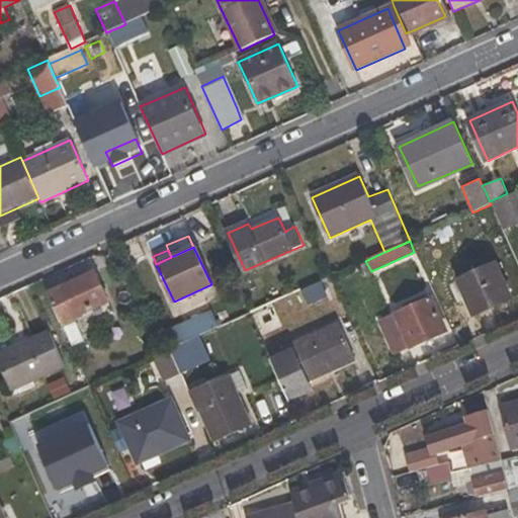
[(460,282),(476,313),(511,297),(496,266),(460,282)]
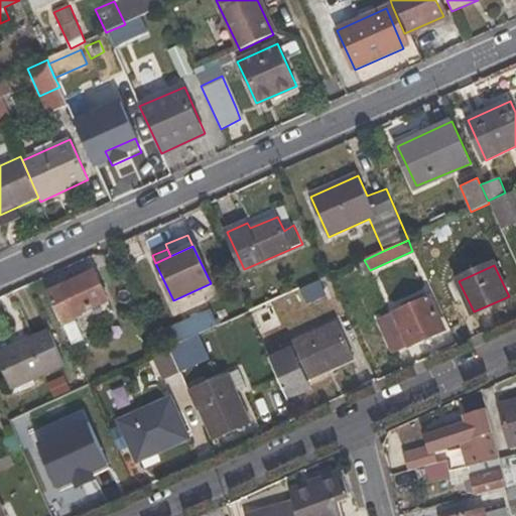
[(105,300),(93,272),(48,293),(59,321),(105,300)]
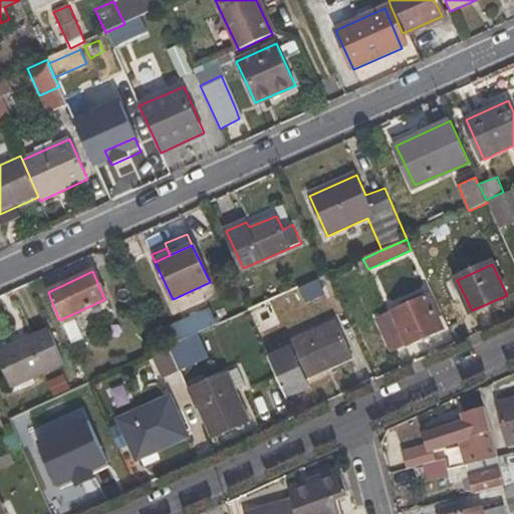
[(378,317),(393,349),(444,328),(428,296),(378,317)]
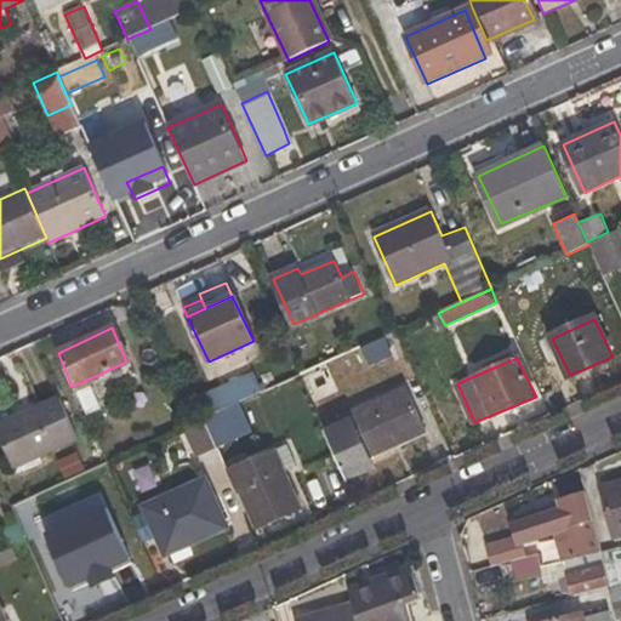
[(223,392),(228,406),(272,387),(267,372),(223,392)]
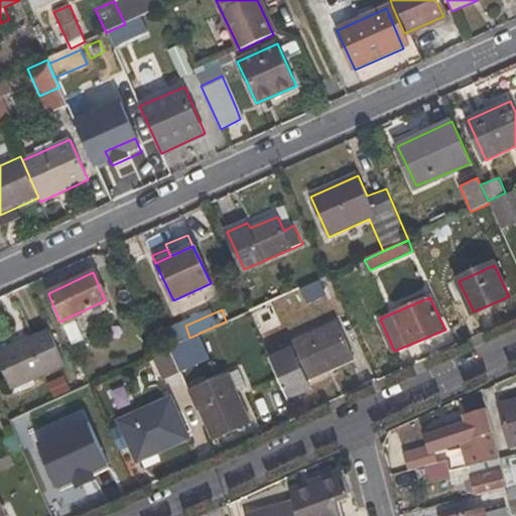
[(85,341),(76,321),(62,328),(72,347),(85,341)]
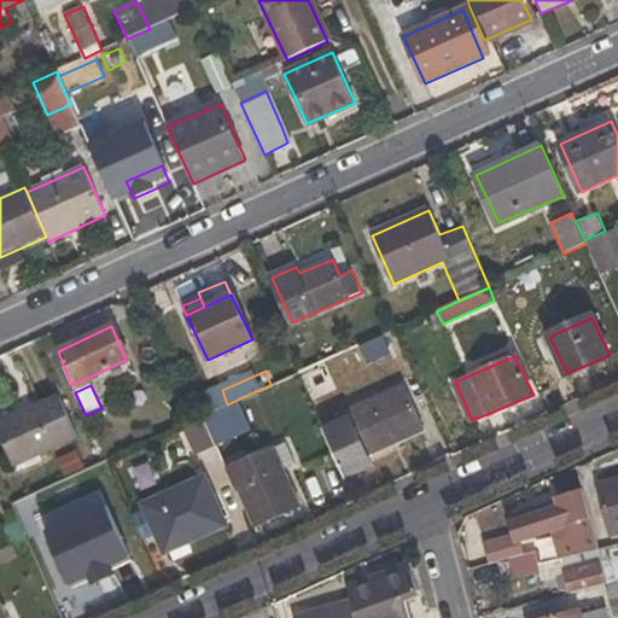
[(348,420),(324,431),(342,472),(345,481),(371,467),(367,458),(424,432),(404,388),(345,413),(348,420)]
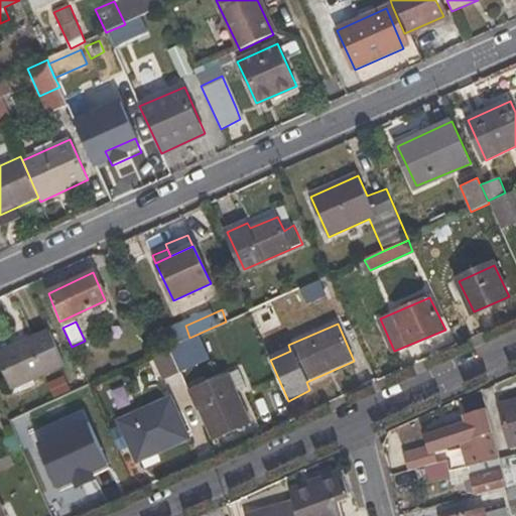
[(0,354),(0,360),(13,389),(67,365),(51,331),(0,354)]
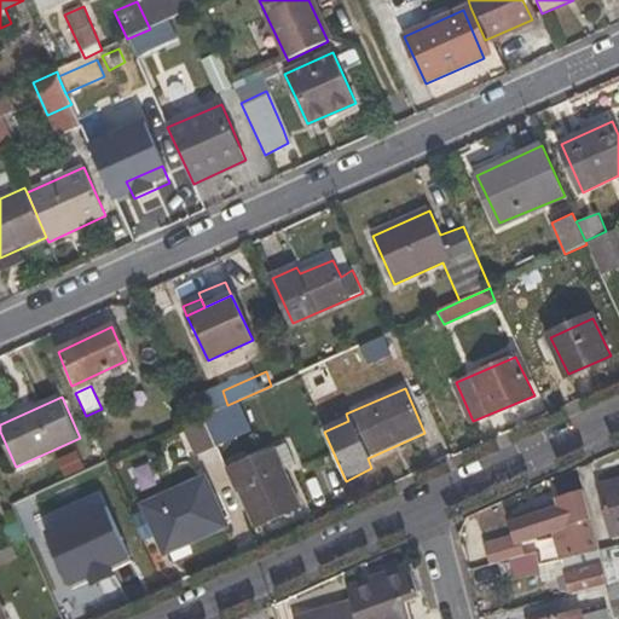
[(233,432),(225,408),(202,416),(213,440),(233,432)]
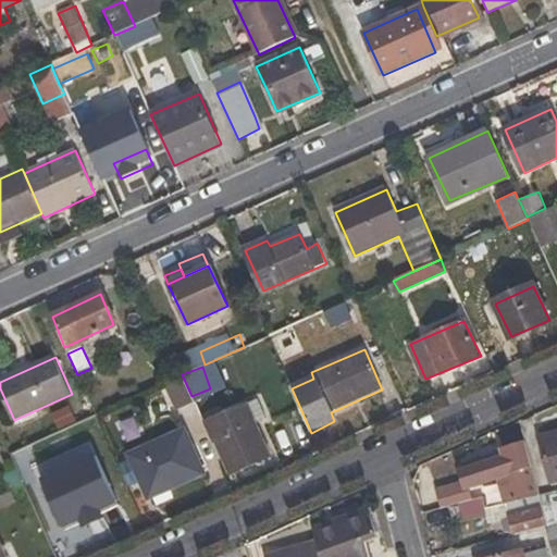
[(195,404),(192,396),(182,374),(168,382),(181,410),(195,404)]
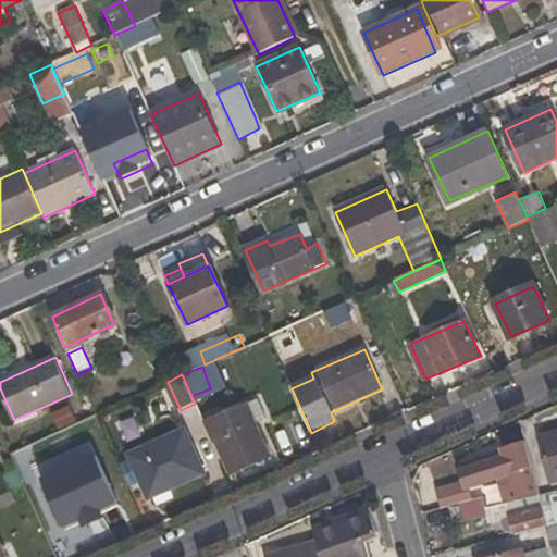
[(270,417),(262,396),(248,404),(257,423),(270,417)]
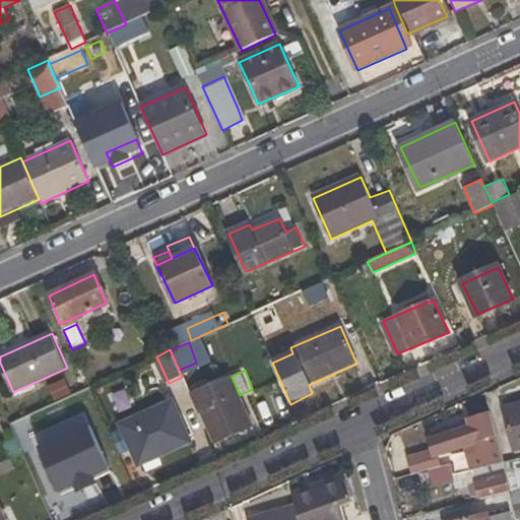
[(232,377),(190,395),(211,443),(253,424),(240,395),(232,377)]
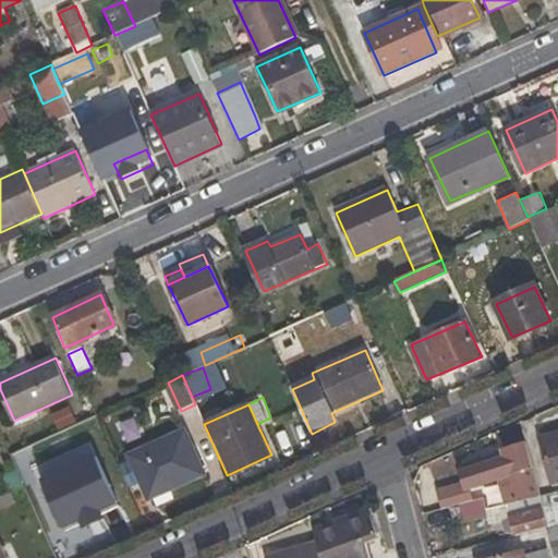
[(183,433),(130,456),(131,459),(143,484),(149,496),(202,473),(183,433)]
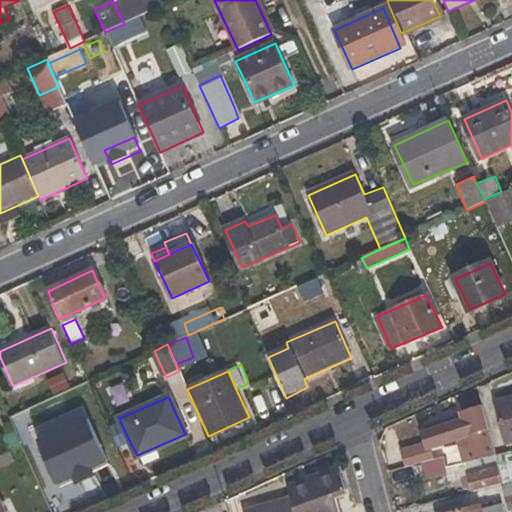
[(508,442),(511,440),(511,398),(498,402),(508,442)]
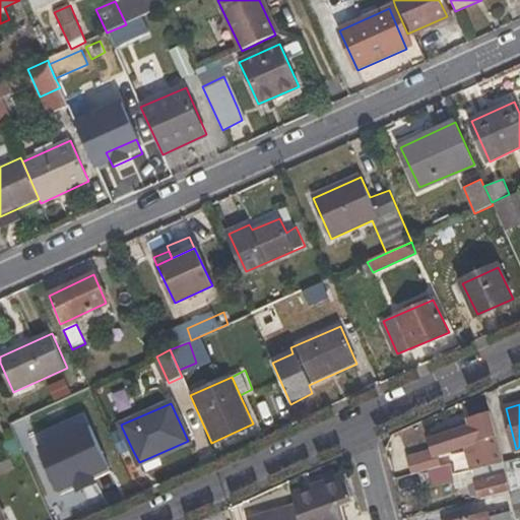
[(77,484),(113,468),(87,411),(36,434),(60,488),(76,480),(77,484)]
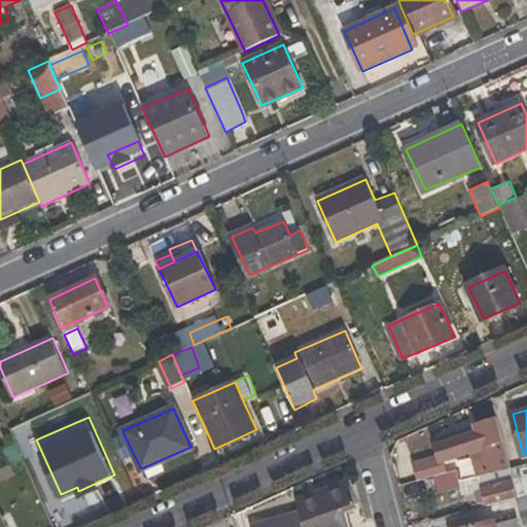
[(472,454),(475,465),(479,477),(511,468),(510,466),(496,420),(475,427),(477,434),(440,446),(443,455),(412,463),(416,481),(446,472),(444,461),(472,454)]
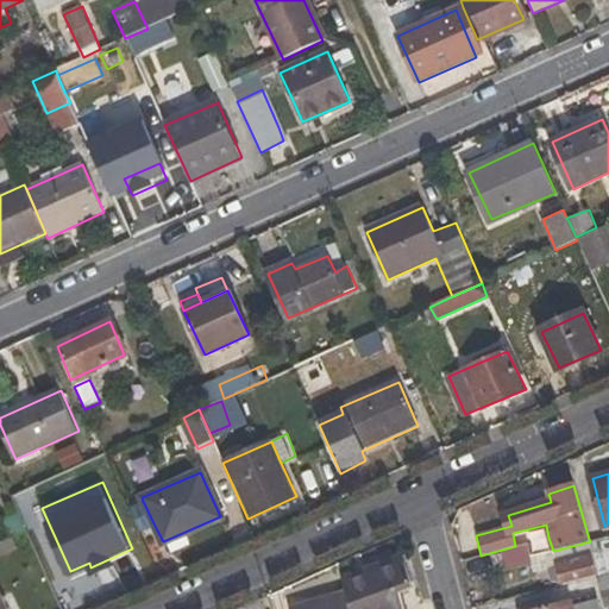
[(548,494),(506,507),(508,515),(551,502),(548,494)]
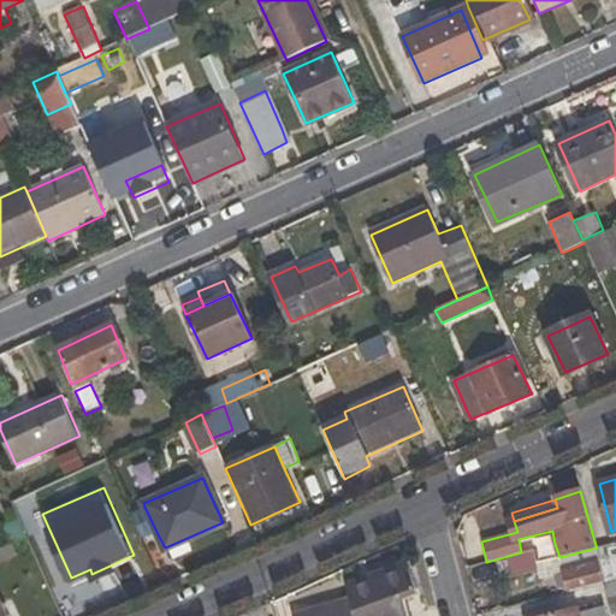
[(144,507),(129,514),(142,540),(158,534),(144,507)]
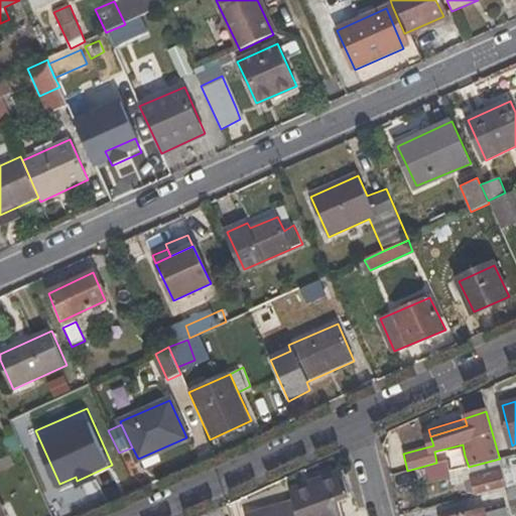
[(14,434),(4,438),(10,454),(20,449),(14,434)]
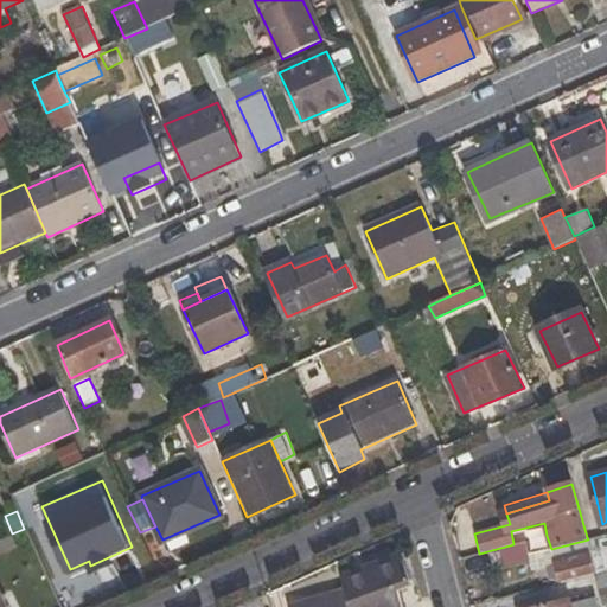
[(24,529),(12,534),(0,540),(0,554),(30,541),(24,529)]
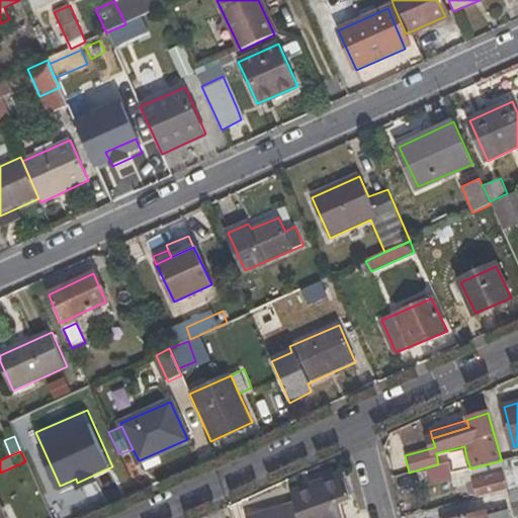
[(517,453),(501,458),(502,460),(509,491),(517,488),(517,453)]
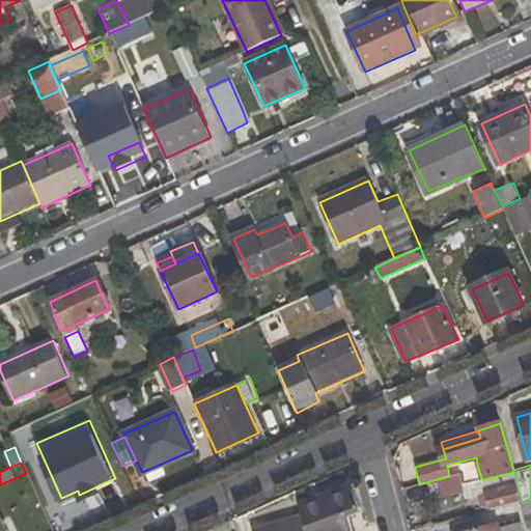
[(483,506),(488,505),(490,510),(519,503),(522,503),(514,472),(482,480),(486,497),(481,498),(483,506)]
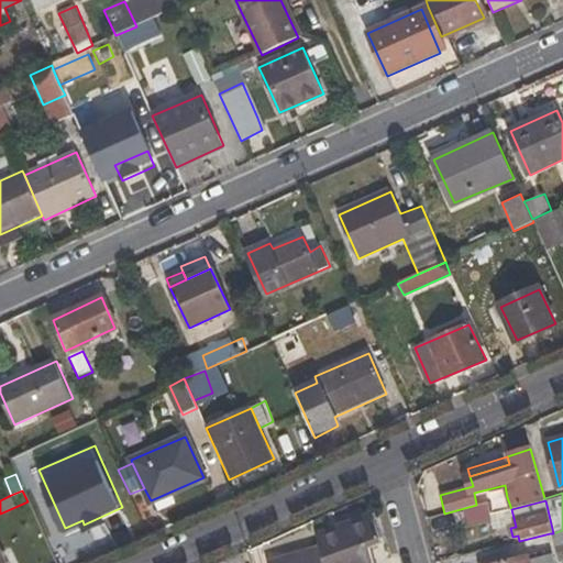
[(476,505),(444,514),(435,516),(440,531),(479,520),(476,505)]
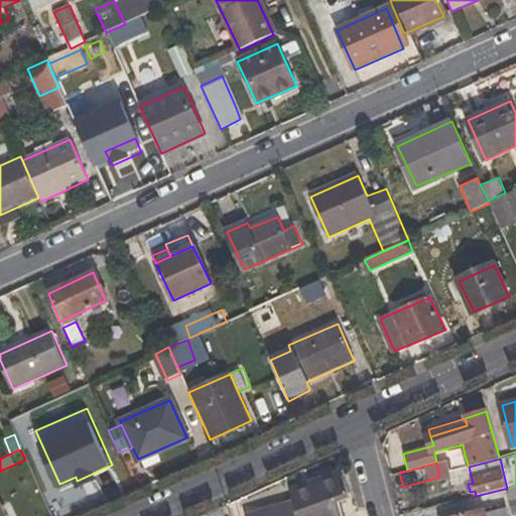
[(341,475),(340,469),(288,487),(291,493),(341,475)]
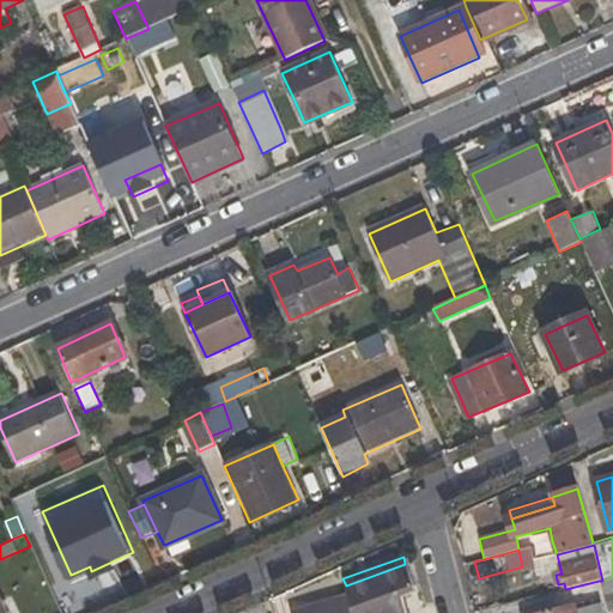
[(414,589),(405,564),(346,586),(350,601),(352,612),(405,612),(401,596),(414,589)]
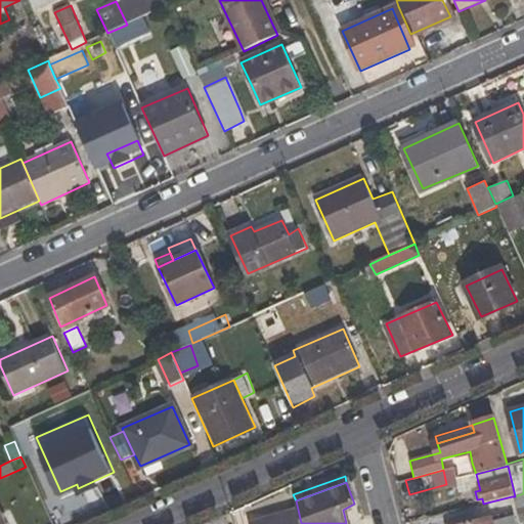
[(523,493),(515,496),(512,496),(518,523),(523,522),(523,493)]
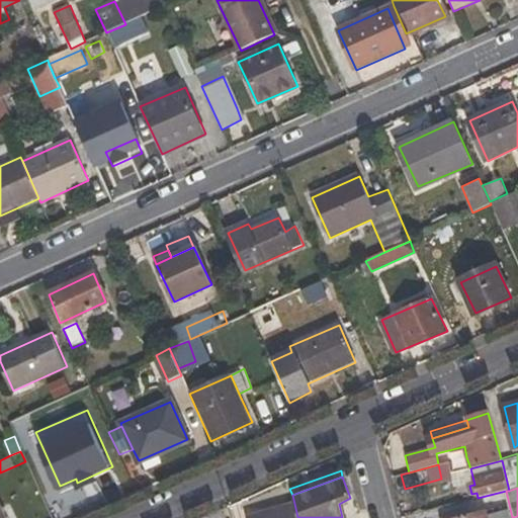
[(297,517),(295,508),(266,515),(266,512),(248,516),(248,517),(297,517)]
